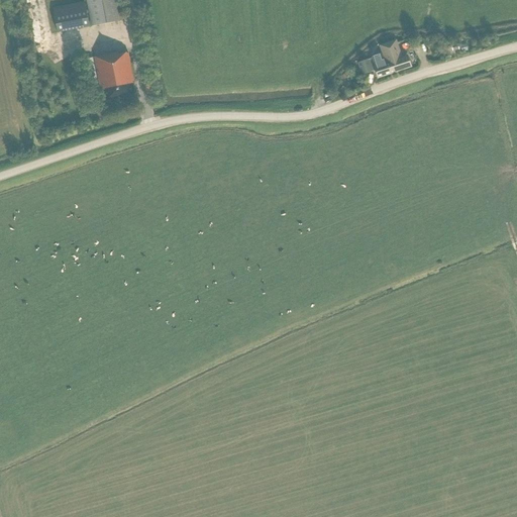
[(117,0),(86,0),(92,25),(122,20),(117,0)]
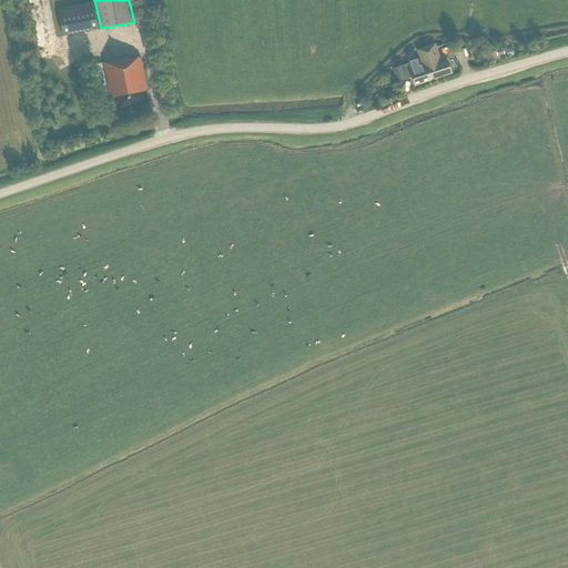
[(63,37),(98,30),(93,2),(58,9),(63,37)]
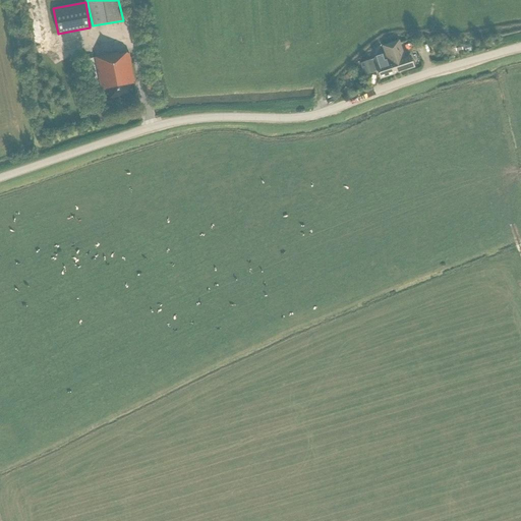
[(386,54),(392,74),(413,67),(410,58),(404,59),(399,42),(383,47),(386,54)]
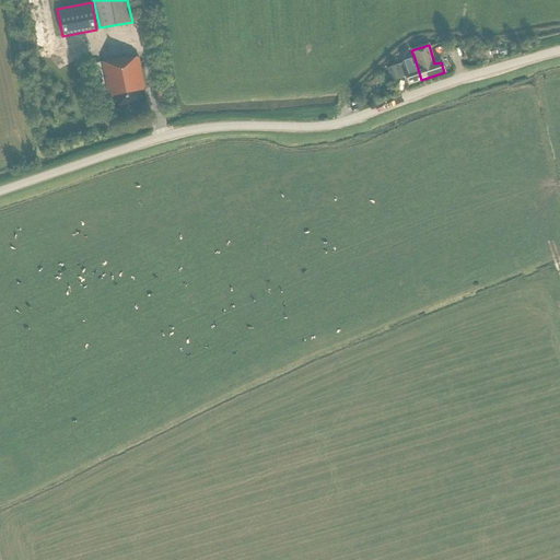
[(101,57),(90,59),(92,70),(103,68),(108,95),(109,95),(113,109),(146,103),(143,89),(144,89),(139,57),(128,58),(128,57),(107,60),(106,56),(101,57)]
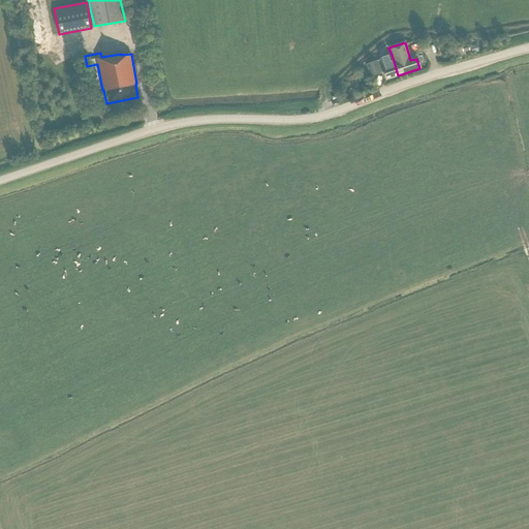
[(383,71),(386,80),(398,75),(392,55),(380,59),(380,60),(376,61),(366,64),(370,76),(380,72),(383,71)]
